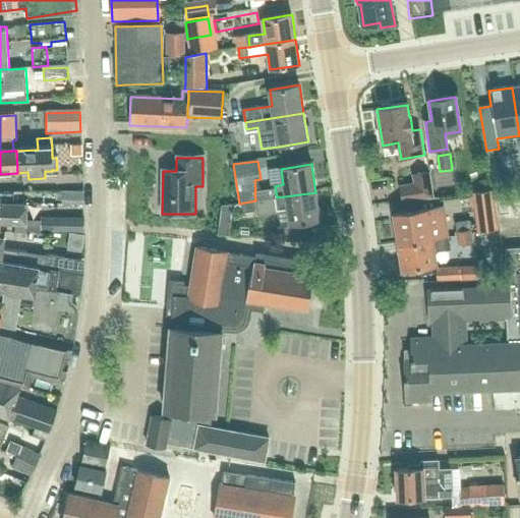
[(399,186),(402,205),(435,199),(430,173),(411,176),(413,184),(399,186)]
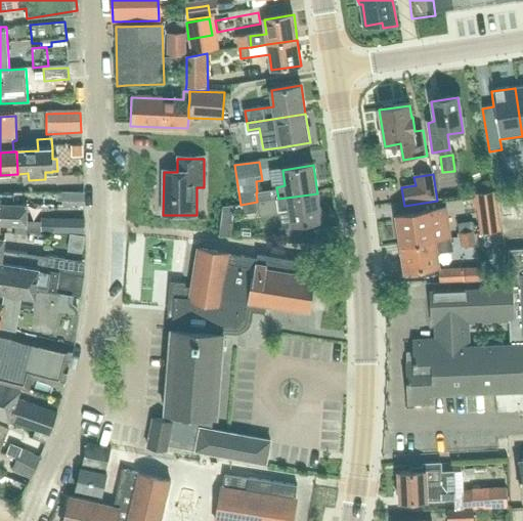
[(474,196),(480,235),(502,232),(500,224),(496,192),(474,196)]
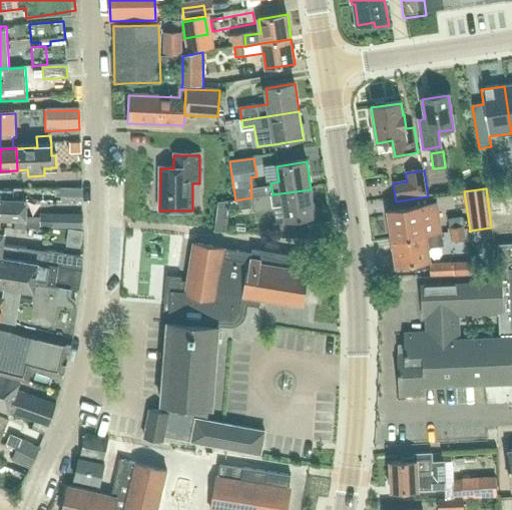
[(295,219),(316,216),(311,189),(273,194),(268,195),(265,196),(267,208),(274,206),(277,228),(280,230),(293,228),(296,224),(295,219)]
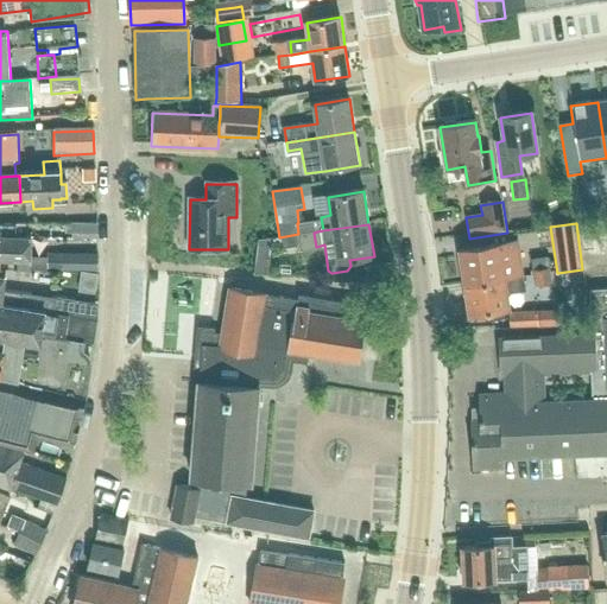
[(0,239),(16,239),(16,226),(0,226),(0,239)]
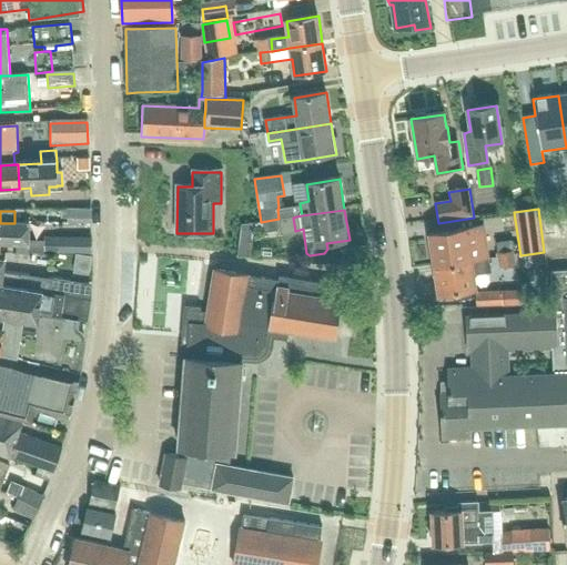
[(33,230),(59,231),(60,214),(33,213),(33,230)]
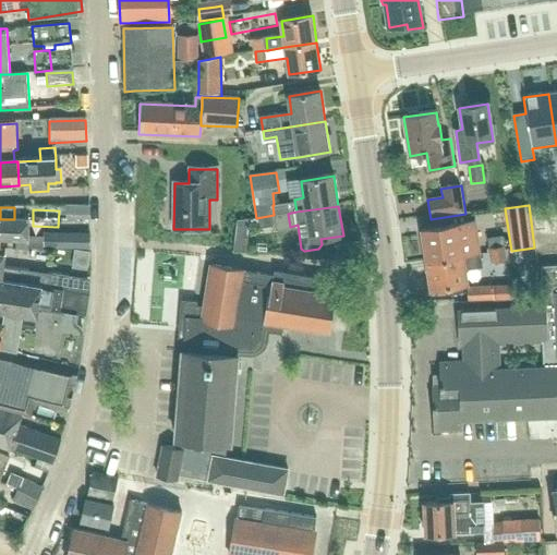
[(257,231),(276,228),(274,215),(256,218),(256,220),(256,224),(257,231)]
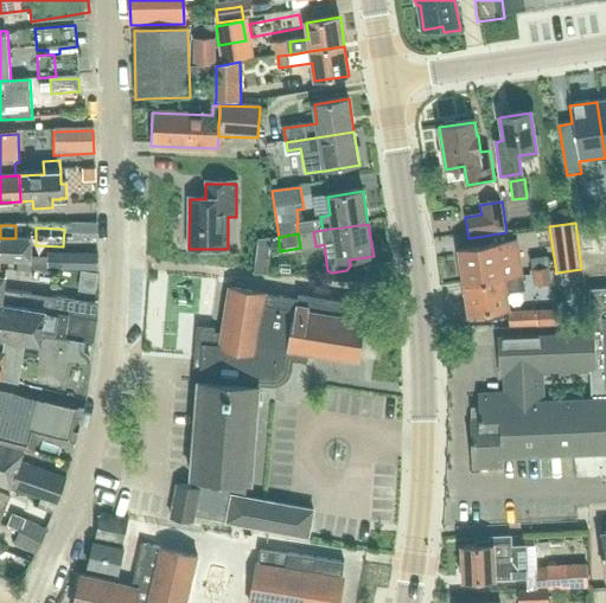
[(0,262),(17,262),(18,271),(31,271),(31,238),(16,238),(0,238),(0,262)]
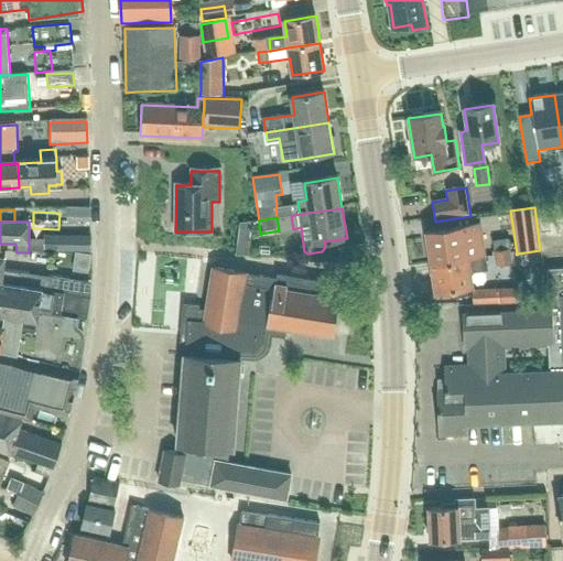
[(486,257),(480,225),(426,234),(432,265),(468,259),(486,257)]
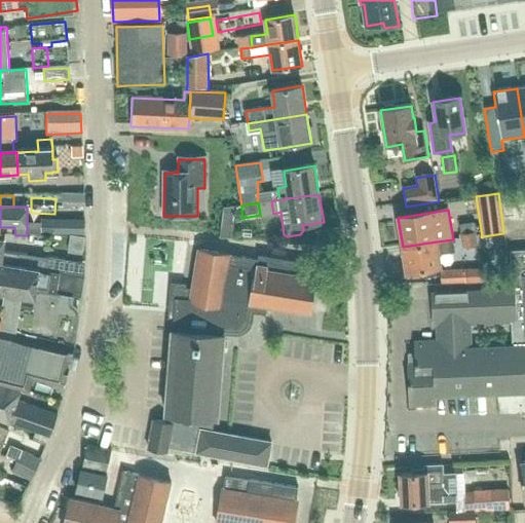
[(41,221),(41,224),(41,235),(84,234),(84,220),(41,221)]
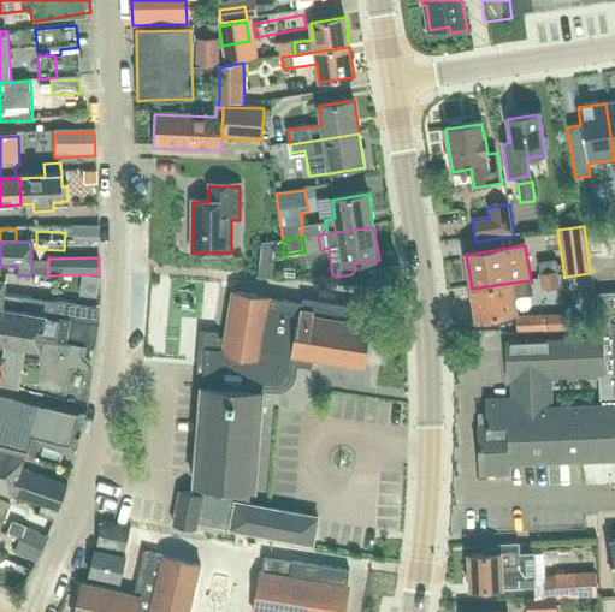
[(560,289),(557,277),(540,279),(543,291),(560,289)]
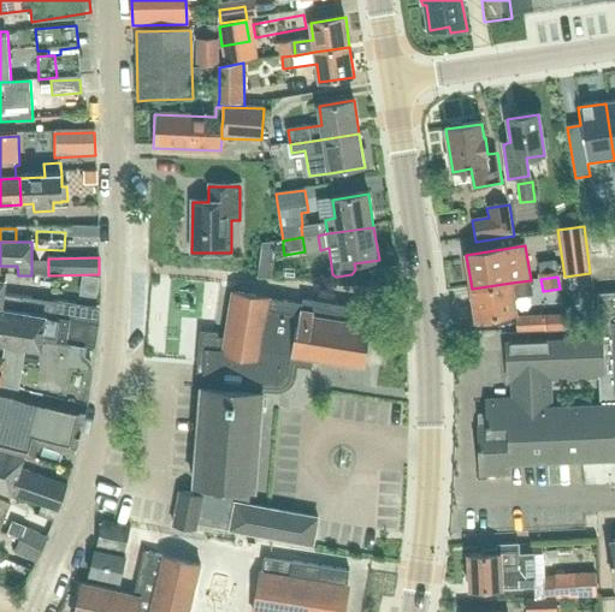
[(0,309),(75,320),(76,306),(53,303),(53,306),(33,303),(33,299),(4,296),(6,281),(0,280),(0,309)]
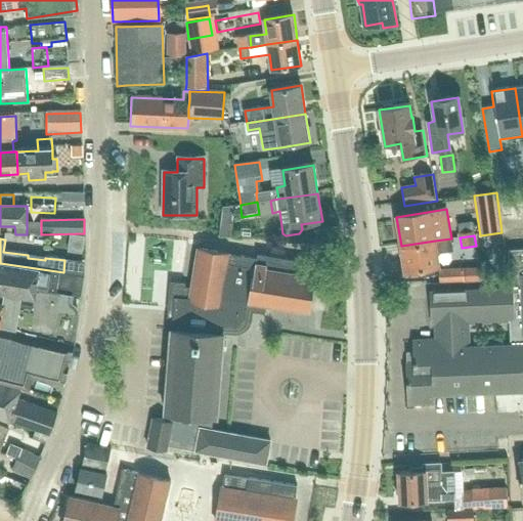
[(435,241),(401,246),(404,271),(439,266),(437,255),(453,253),(451,239),(435,241)]
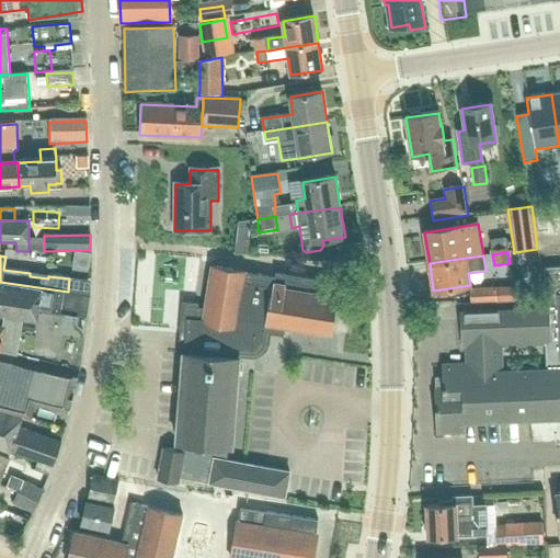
[(168,260),(164,289),(200,293),(203,263),(168,260)]
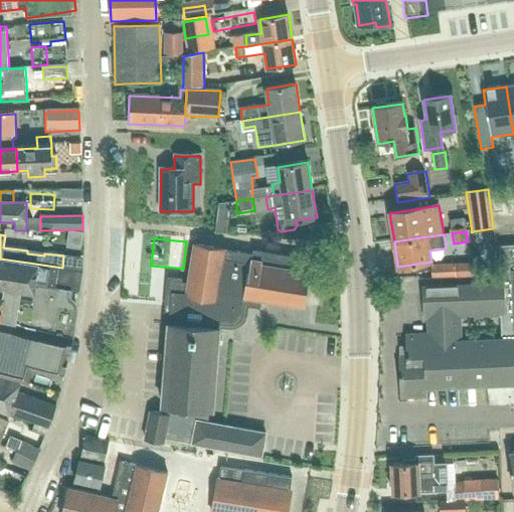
[(167,279),(165,305),(171,306),(170,308),(170,317),(169,321),(219,324),(230,325),(238,323),(240,319),(242,315),(243,307),(260,309),(262,299),(304,306),(310,272),(309,272),(310,260),(254,250),(253,254),(195,245),(189,284),(182,283),(182,280),(178,280),(167,279)]
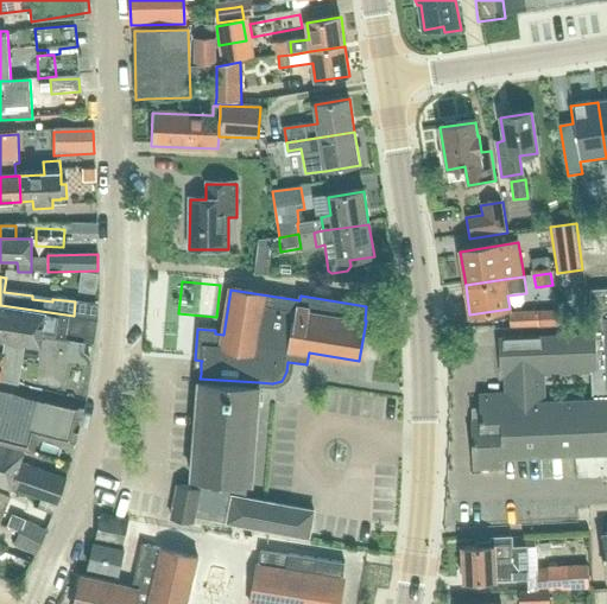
[(606,290),(588,291),(590,325),(594,325),(594,335),(499,339),(501,377),(505,377),(506,395),(479,396),(480,423),(472,423),(473,471),(504,470),(503,459),(606,453),(606,290)]
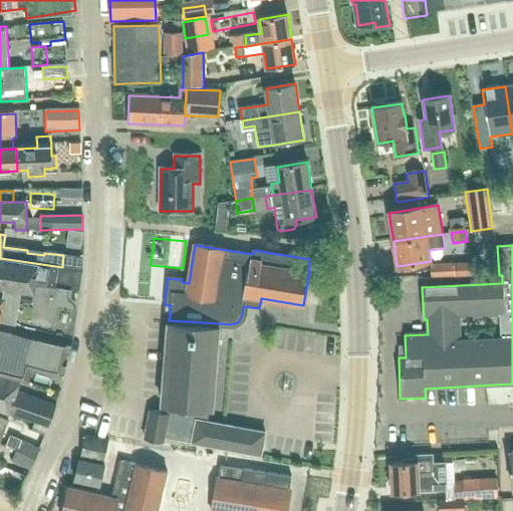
[(35,283),(57,287),(71,289),(71,290),(80,292),(83,272),(61,269),(62,267),(0,258),(0,288),(6,289),(34,294),(35,283)]
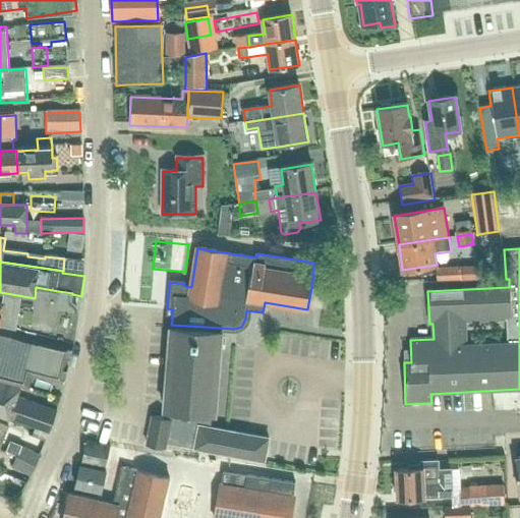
[(437,269),(437,283),(463,282),(462,268),(437,269)]
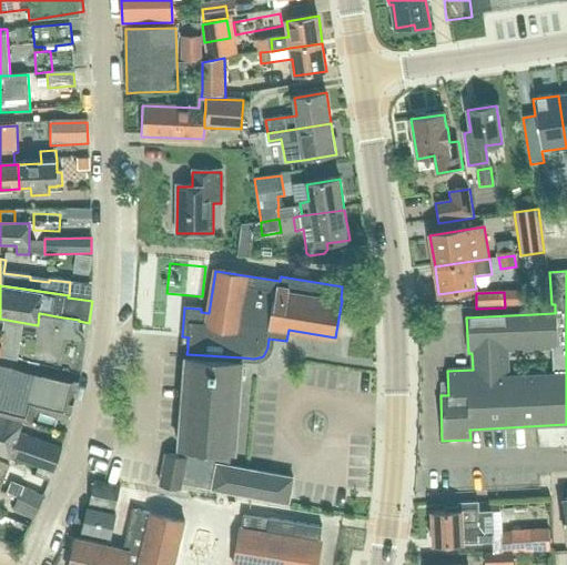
[(0,328),(0,354),(19,359),(57,366),(80,372),(84,350),(85,340),(85,336),(83,333),(78,330),(79,321),(79,320),(63,318),(39,313),(38,325),(7,320),(4,330),(0,328)]
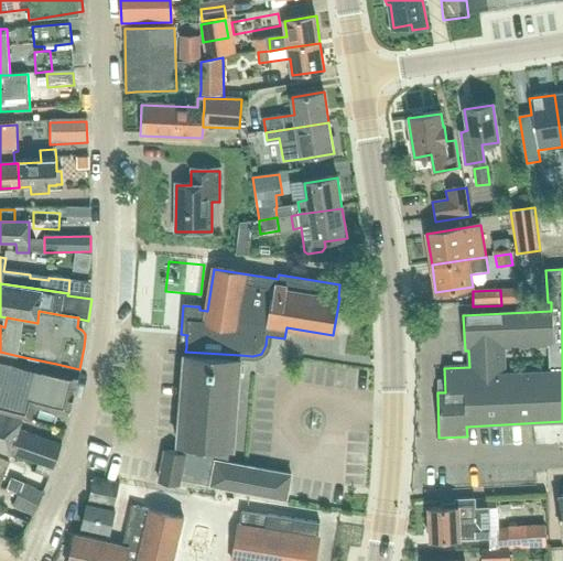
[(0,352),(0,376),(73,395),(79,369),(56,364),(19,356),(0,352)]
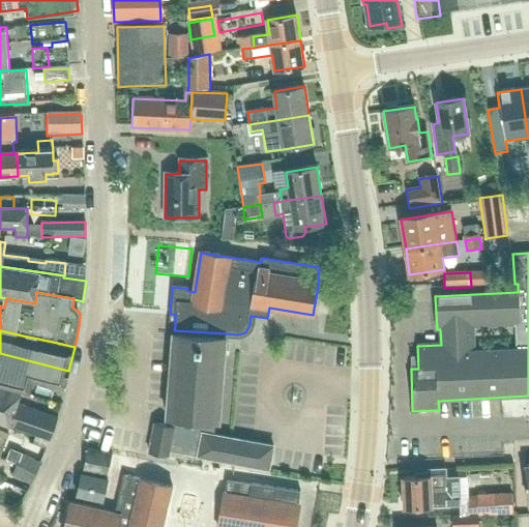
[(154,426),(149,454),(169,458),(170,451),(268,471),(273,447),(213,436),(216,421),(219,422),(222,388),(225,354),(225,339),(226,333),(174,330),(174,334),(173,334),(167,417),(169,418),(167,428),(154,426)]
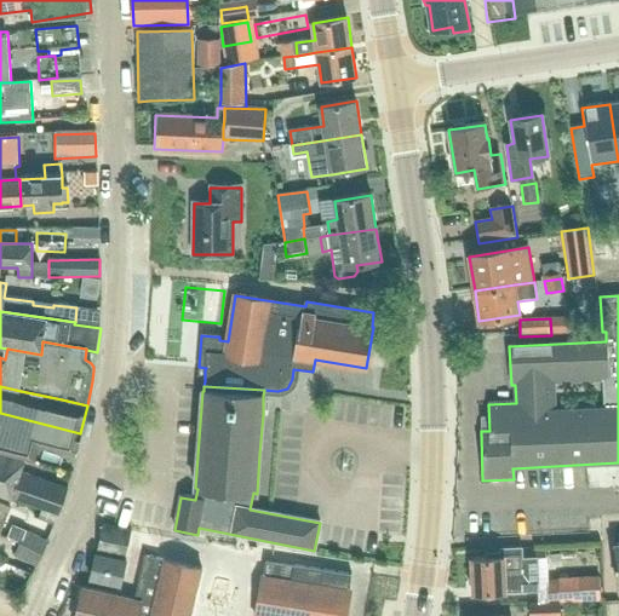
[(34,460),(36,445),(74,455),(80,433),(0,413),(0,454),(24,461),(24,458),(34,460)]
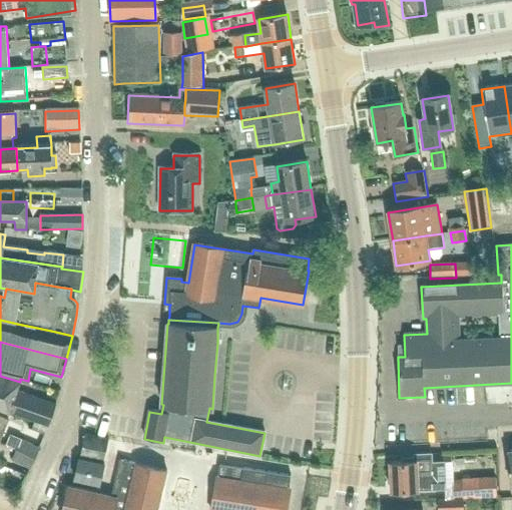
[(16,393),(20,382),(0,376),(0,410),(34,423),(32,430),(45,435),(55,405),(16,393)]
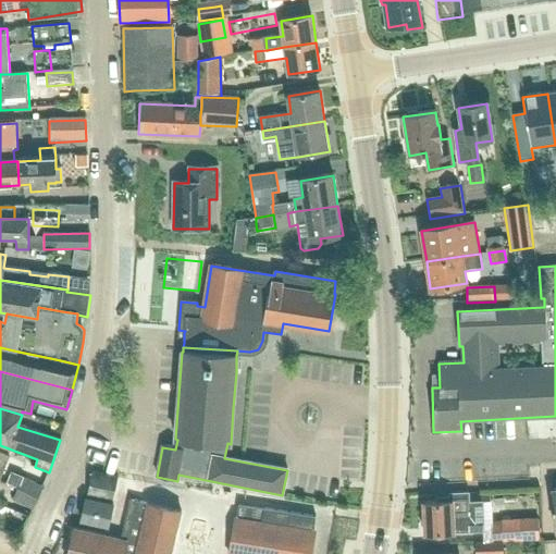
[(7,484),(17,490),(21,492),(39,500),(44,488),(11,474),(7,484)]
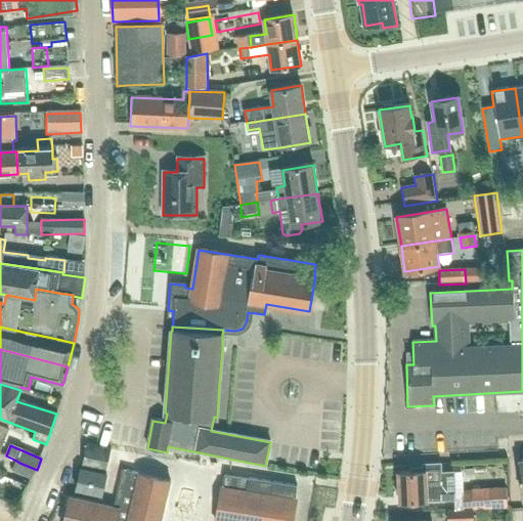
[(106,472),(111,451),(87,446),(83,467),(106,472)]
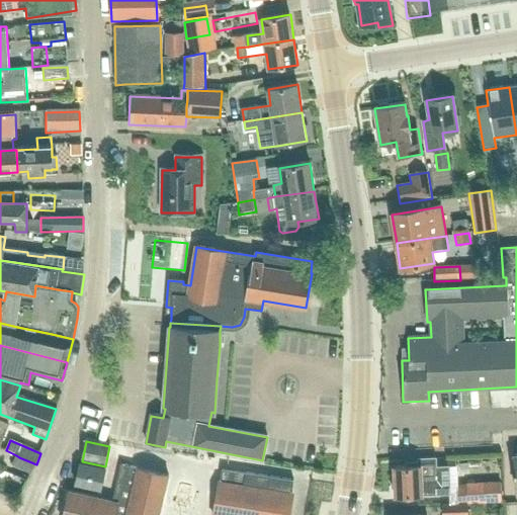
[(11,470),(30,476),(33,465),(14,459),(11,470)]
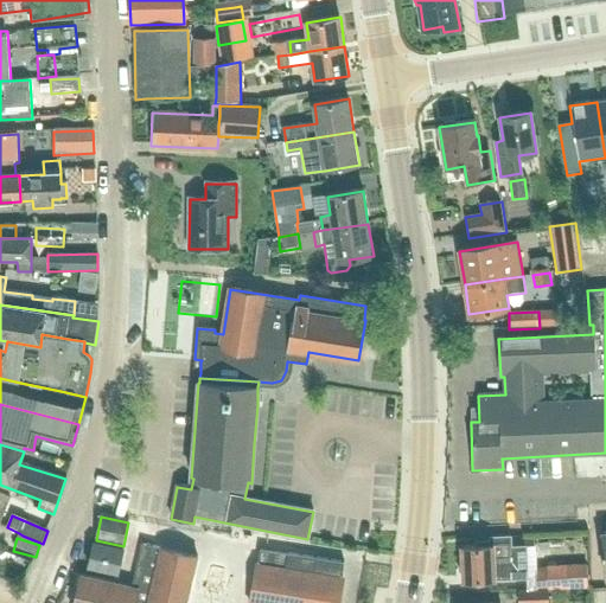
[(495,583),(495,582),(527,581),(525,549),(511,550),(510,539),(491,540),(491,546),(463,547),(464,583),(484,582),(484,583),(495,583)]
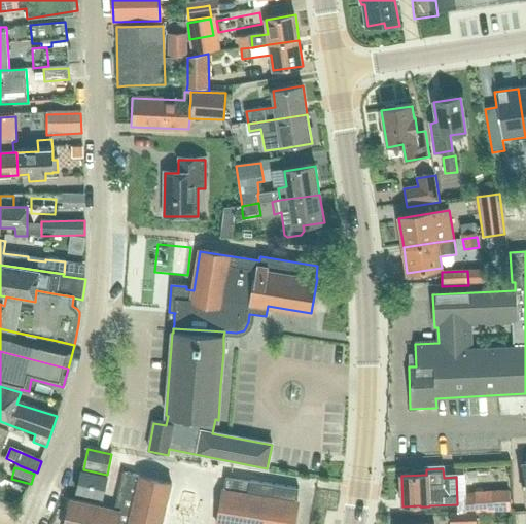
[(103,499),(107,479),(81,473),(77,494),(103,499)]
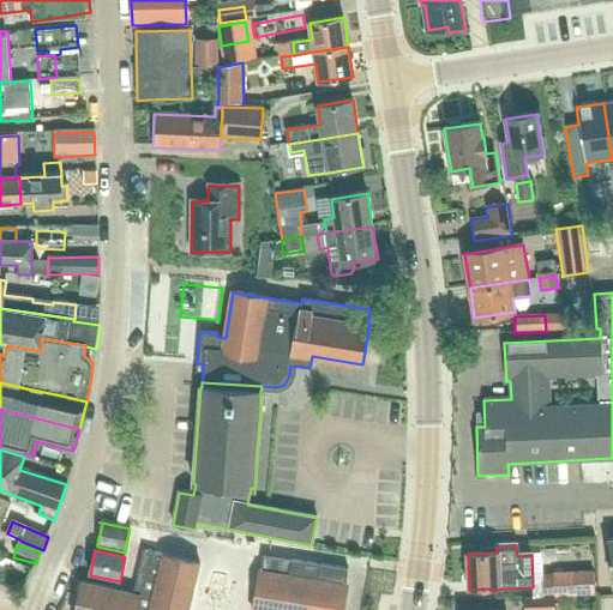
[(344,609),(348,585),(347,585),(349,571),(264,557),(262,571),(260,571),(254,609),(190,609),(200,566),(143,551),(132,597),(82,585),(76,609),(344,609)]
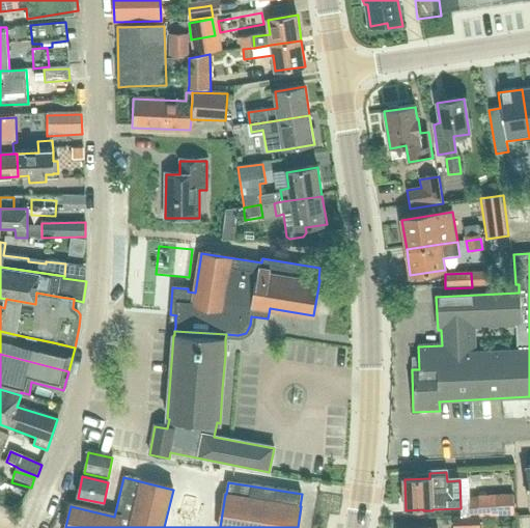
[(468,499),(469,517),(513,515),(513,497),(468,499)]
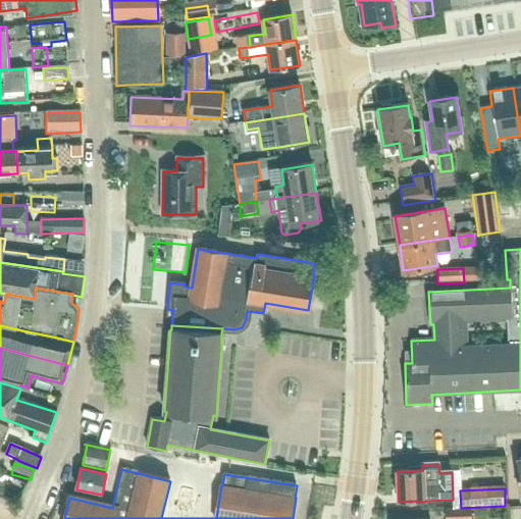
[(520,518),(520,506),(509,507),(510,518),(520,518)]
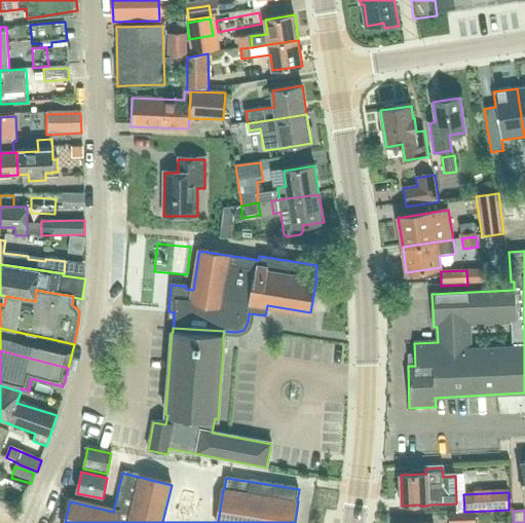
[(475,522),(475,513),(448,514),(448,522),(475,522)]
